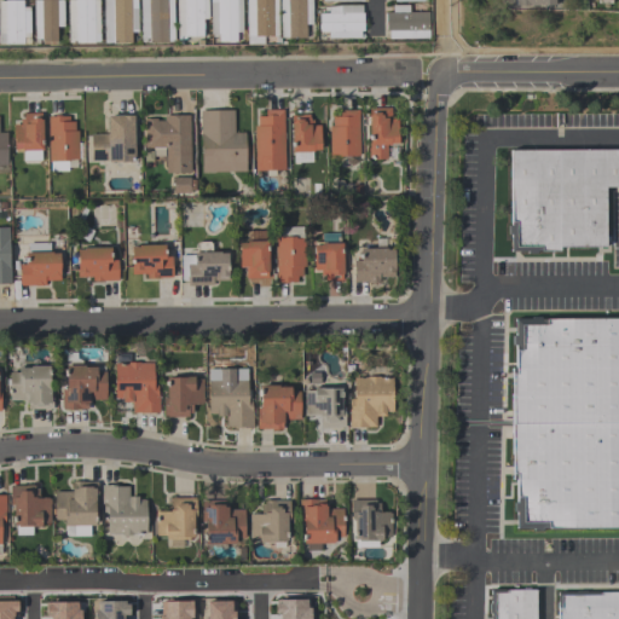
[(0,1),(4,1),(22,0),(22,7),(28,7),(29,38),(22,38),(22,45),(0,45),(0,1)]
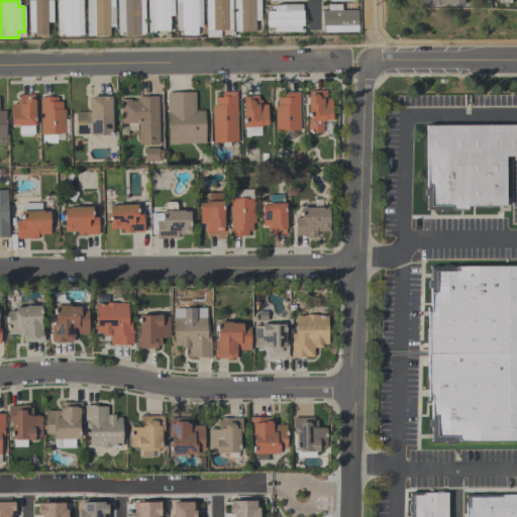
[(28,33),(27,0),(53,0),(53,23),(47,23),(47,35),(34,35),(34,33),(28,33)]
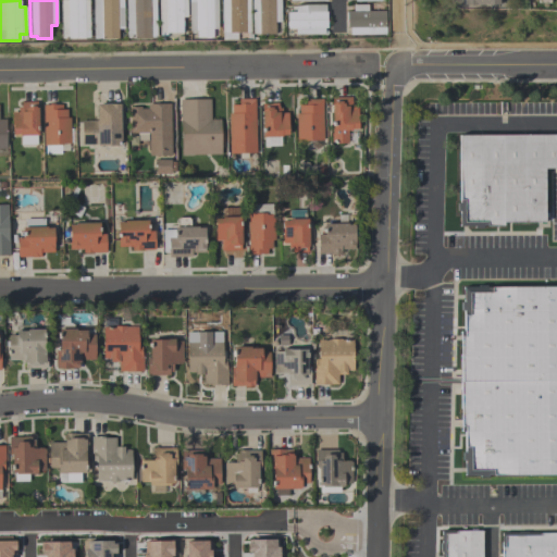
[(89,0),(89,38),(85,38),(85,39),(67,39),(67,37),(61,37),(61,0),(89,0)]
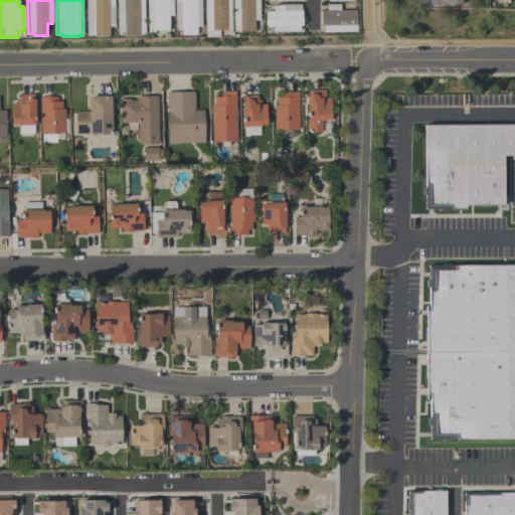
[(114,0),(114,27),(109,27),(109,36),(86,36),(86,0),(114,0)]
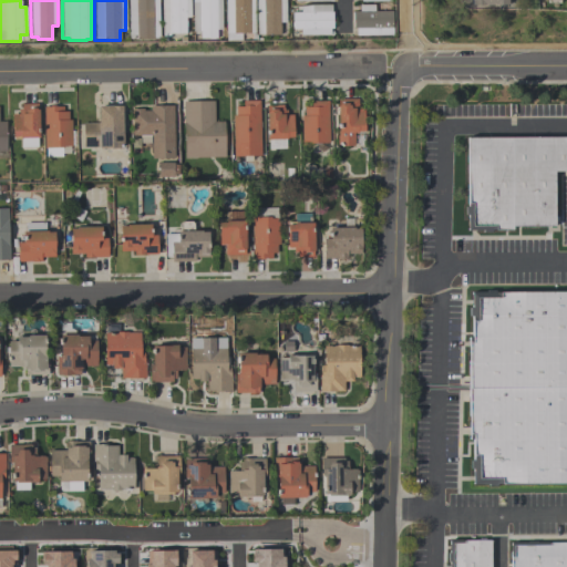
[(129,0),(158,0),(158,39),(136,39),(136,35),(129,35),(129,0)]
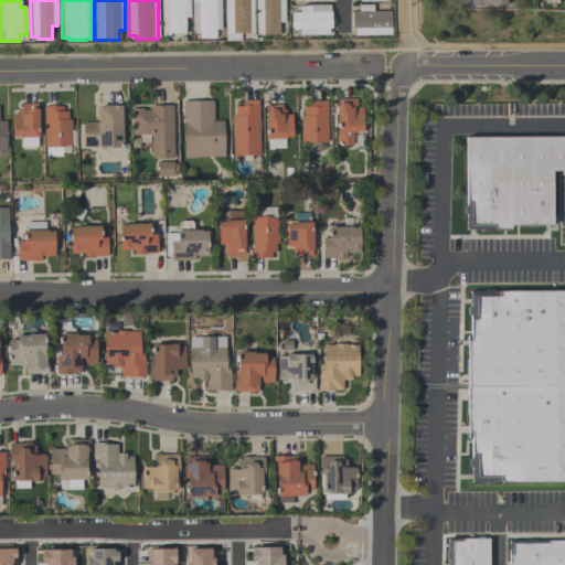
[(185,33),(161,34),(161,0),(190,0),(190,18),(184,18),(185,33)]
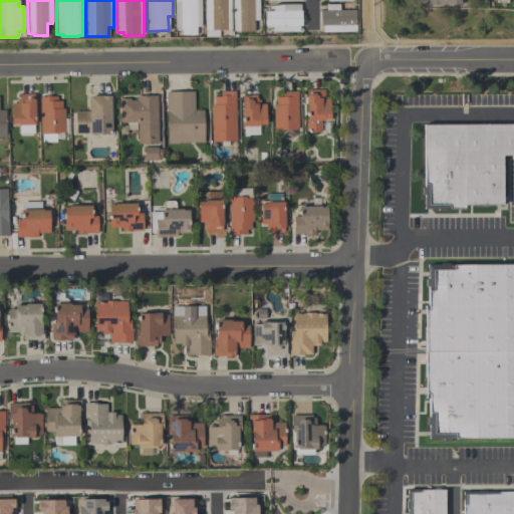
[(196,35),(181,35),(181,29),(174,29),(174,0),(201,0),(201,27),(196,27),(196,35)]
